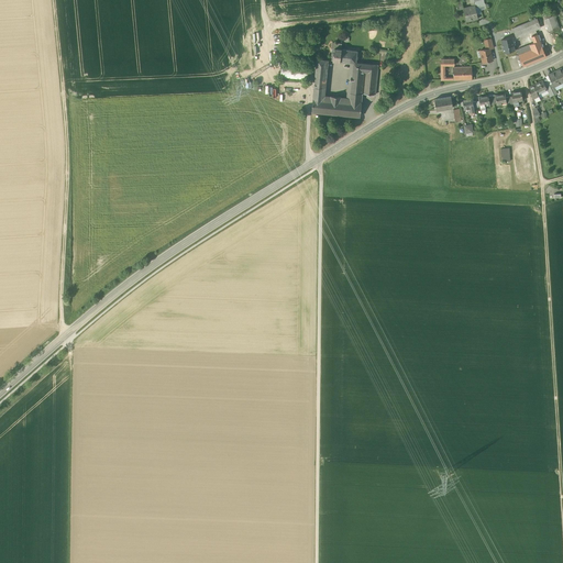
[(472,7),(463,9),(466,21),(478,19),(475,8),(475,6),(472,7)]
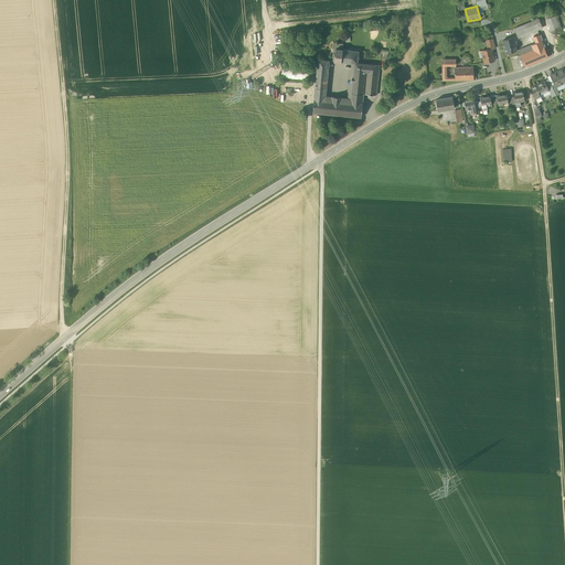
[(556,16),(546,19),(551,33),(562,29),(560,23),(556,16)]
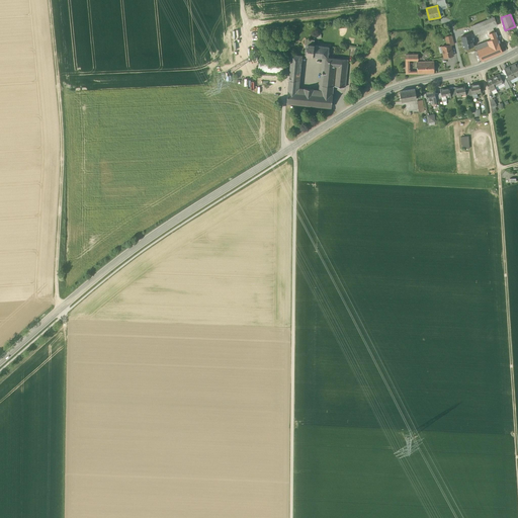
[(498,25),(494,17),(490,19),(493,27),(498,25)]
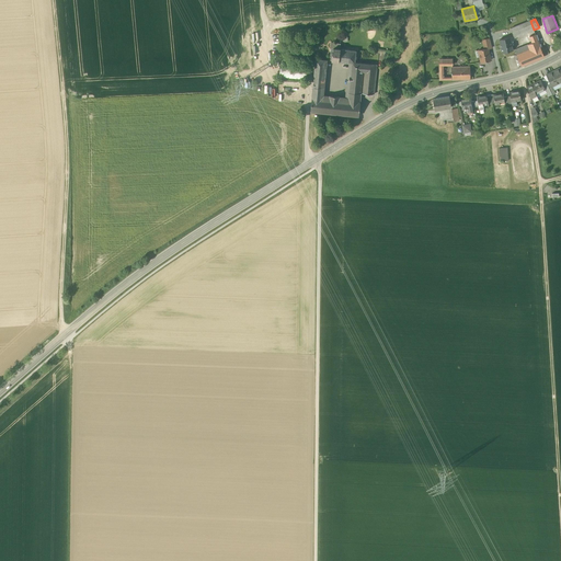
[(534,30),(530,21),(511,29),(514,36),(514,38),(539,29),(539,27),(534,30)]
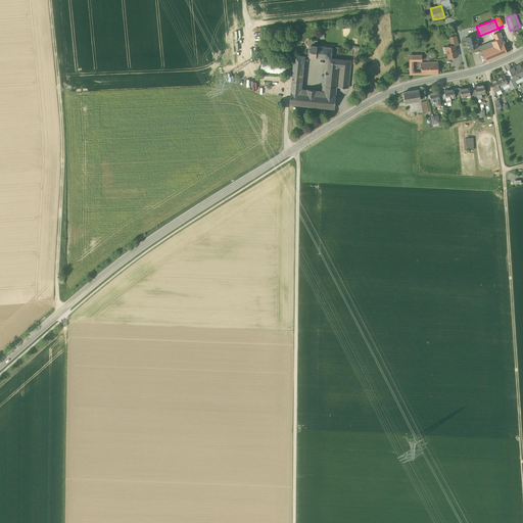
[(498,32),(493,34),(496,40),(489,43),(491,48),(504,43),(498,32)]
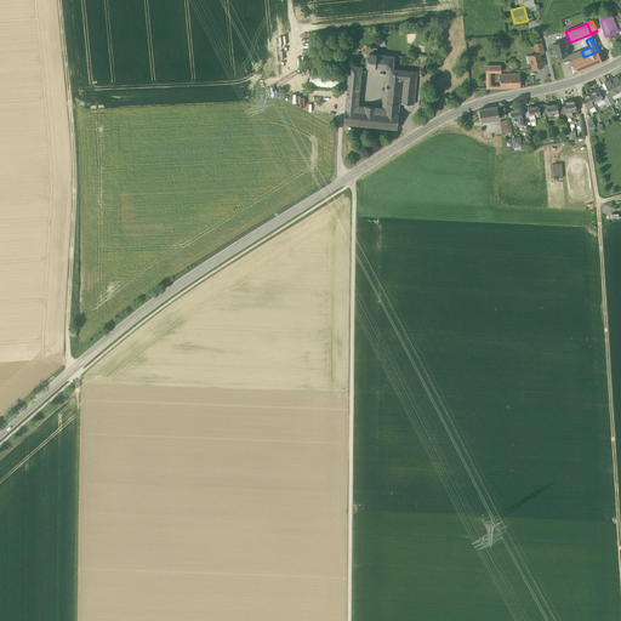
[(564,41),(553,44),(556,58),(568,56),(565,46),(564,41)]
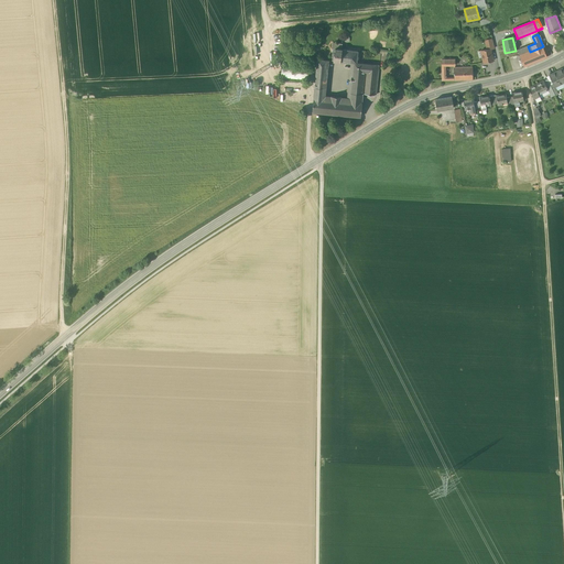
[(527,53),(520,56),(524,66),(546,57),(543,46),(530,52),(527,53)]
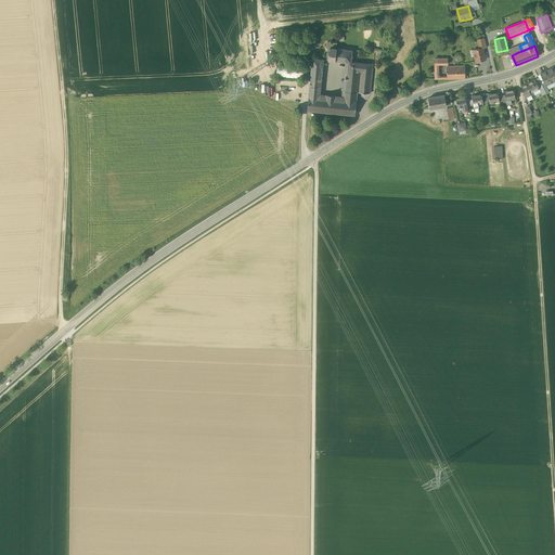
[(336,49),(330,48),(330,49),(330,53),(328,61),(347,62),(351,63),(351,62),(352,50),(336,49)]
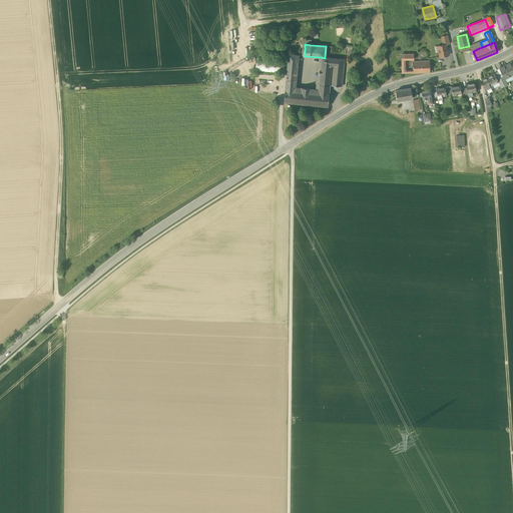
[(443,45),(437,46),(440,57),(449,55),(448,50),(448,49),(448,48),(447,48),(446,45),(446,44),(444,45),(443,45)]
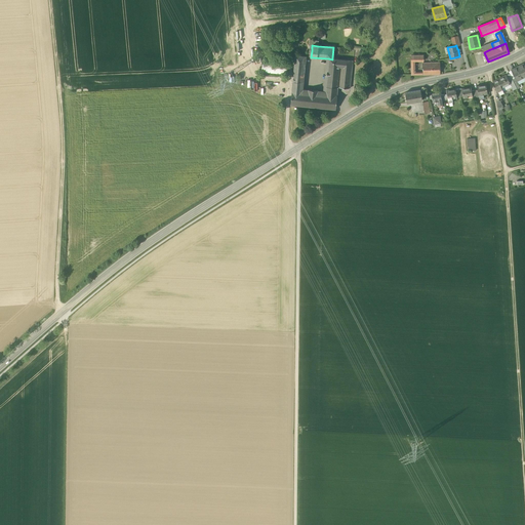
[(305,56),(295,55),(293,77),(303,78),(305,56)]
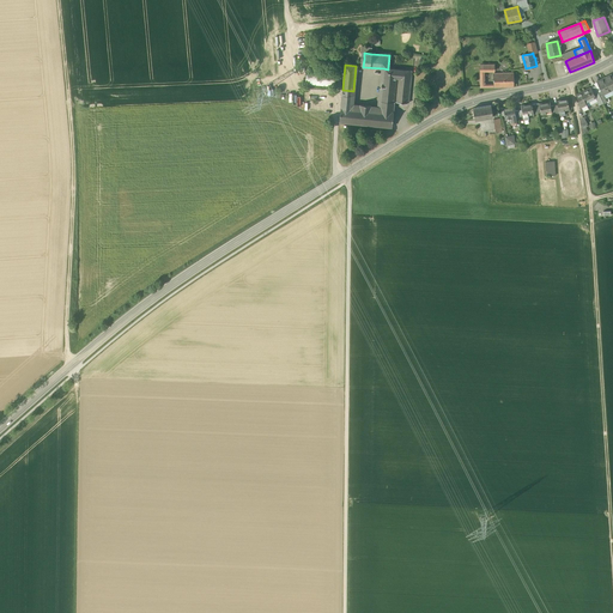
[(412,71),(388,68),(388,70),(383,68),(380,102),(395,102),(408,103),(412,71)]
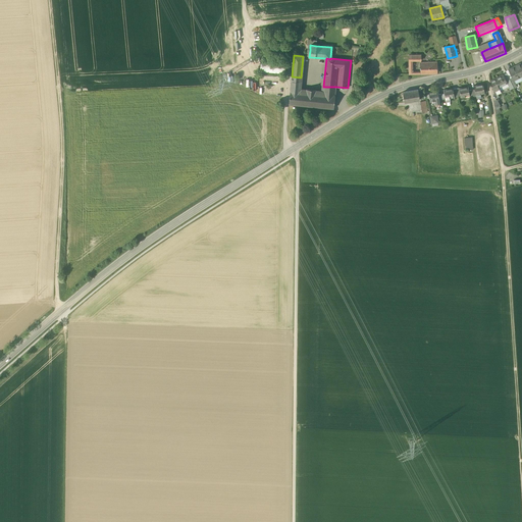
[(436,59),(426,59),(426,61),(421,61),(421,72),(421,74),(437,74),(436,59)]
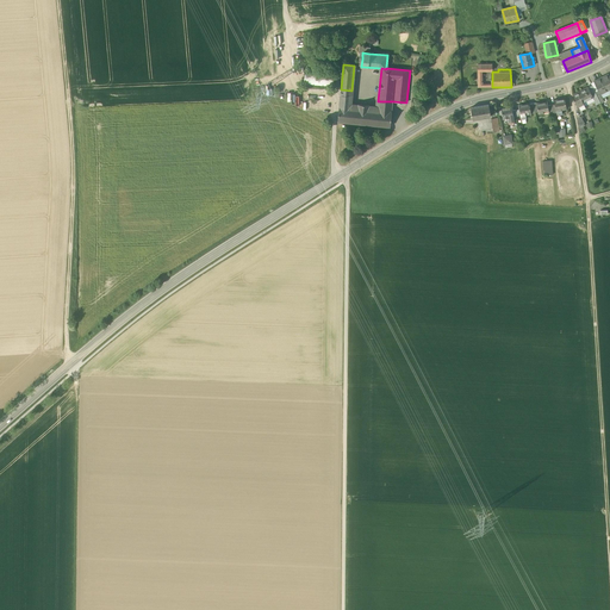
[(334,75),(305,73),(304,85),(332,87),(334,75)]
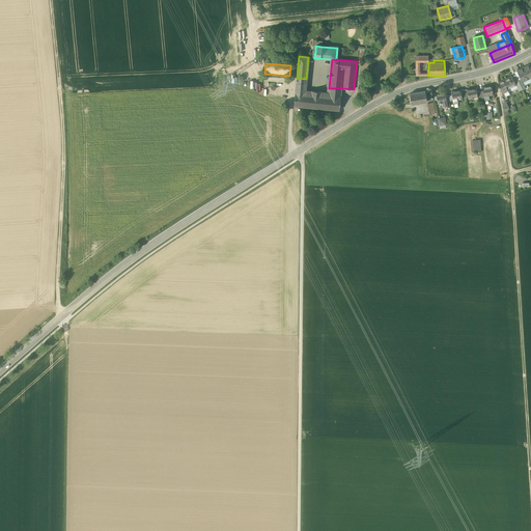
[(529,79),(524,67),(516,72),(518,73),(519,73),(520,75),(519,75),(521,79),(523,82),(529,79)]
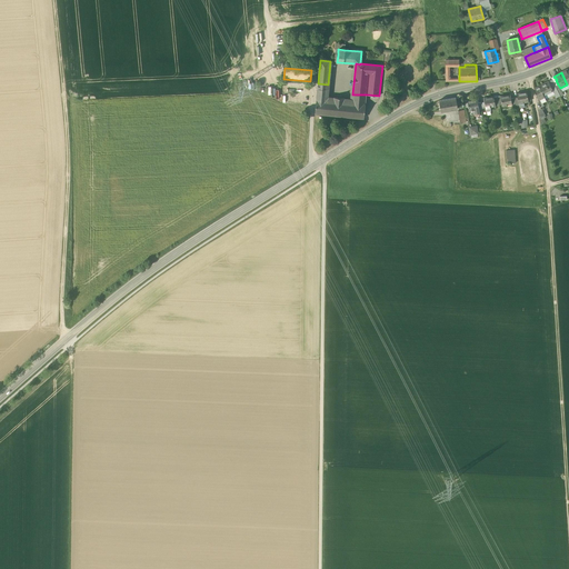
[(549,81),(535,89),(537,93),(536,93),(540,103),(546,100),(546,99),(545,97),(543,95),(549,91),(549,92),(552,91),(552,90),(550,85),(549,81)]
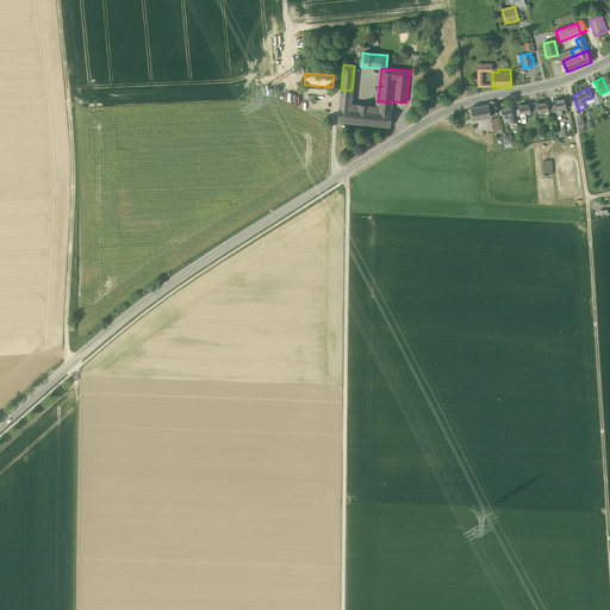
[(595,92),(593,89),(590,91),(592,97),(592,98),(595,101),(596,105),(599,103),(595,92)]
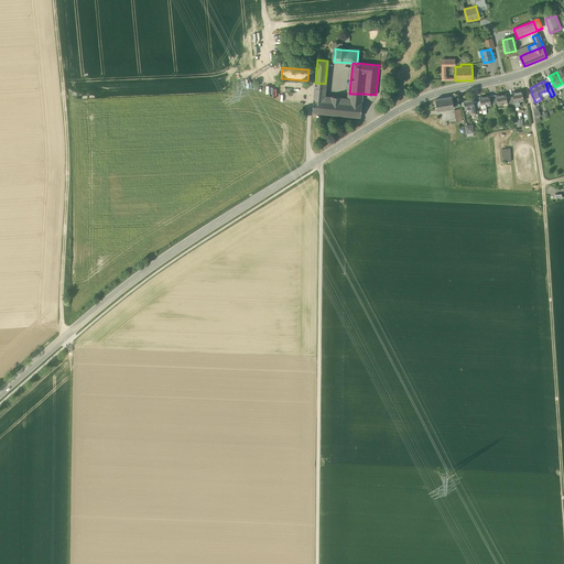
[(325,88),(315,87),(312,112),(360,118),(364,94),(349,94),(349,98),(324,96),(325,88)]
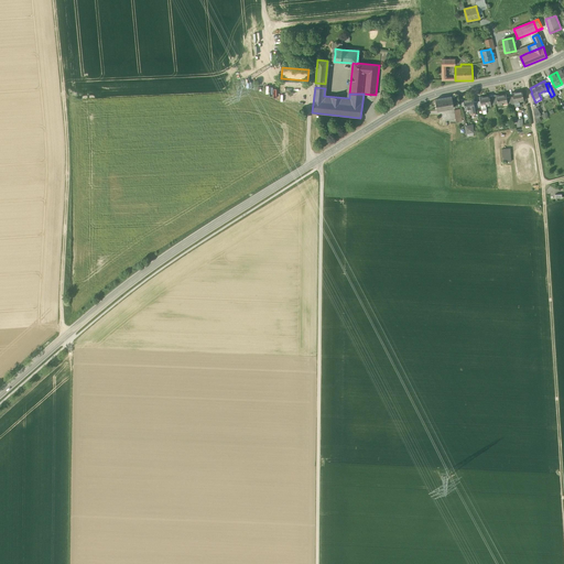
[(522,91),(512,93),(513,97),(513,100),(514,100),(519,100),(519,101),(524,100),(522,91)]
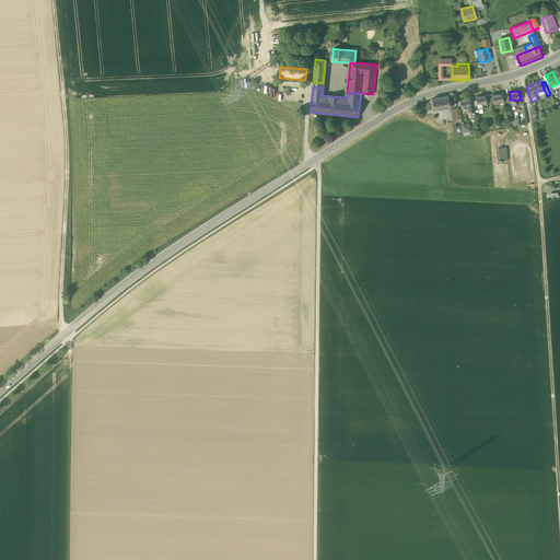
[(502,93),(492,95),(493,103),(494,104),(500,103),(499,102),(503,101),(503,97),(502,93)]
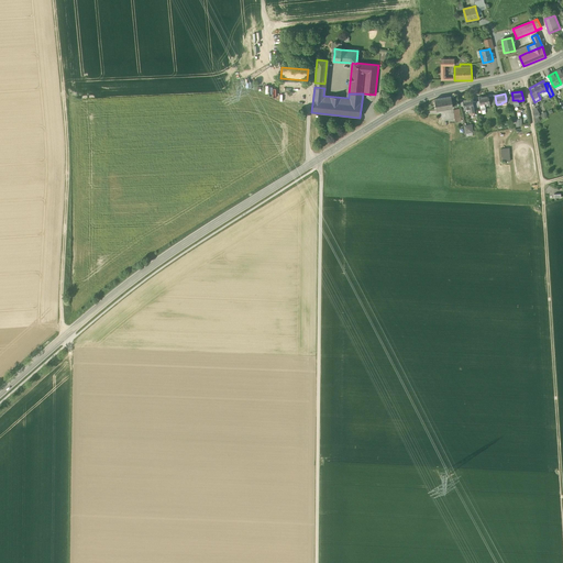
[(451,96),(434,99),(437,110),(453,108),(451,96)]
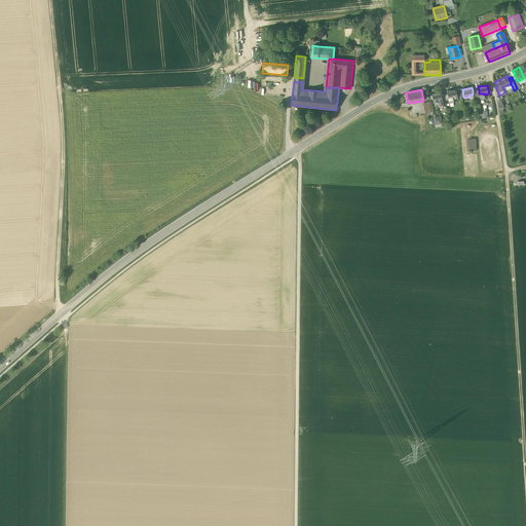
[(456,89),(447,90),(448,95),(448,98),(449,98),(452,98),(453,99),(458,98),(456,90),(456,89)]
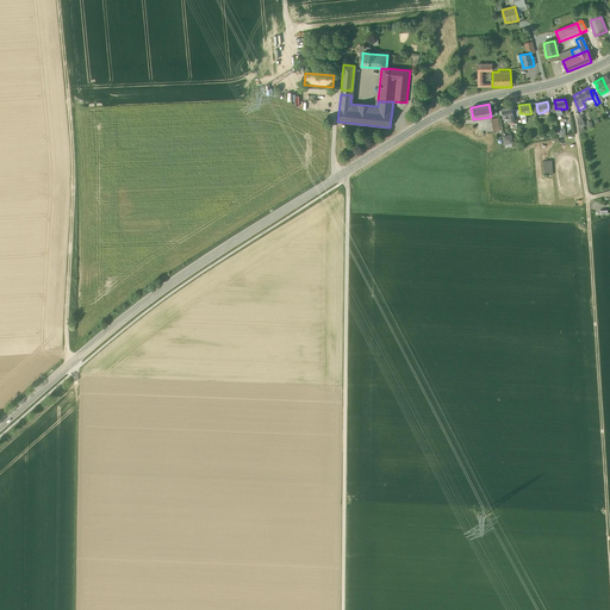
[(511,106),(500,109),(502,114),(503,119),(504,118),(509,118),(509,120),(514,119),(514,117),(512,111),(511,106)]
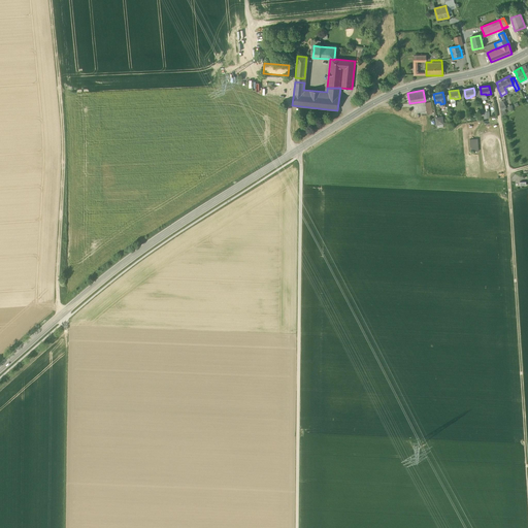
[(477,139),(469,139),(470,152),(479,152),(477,139)]
